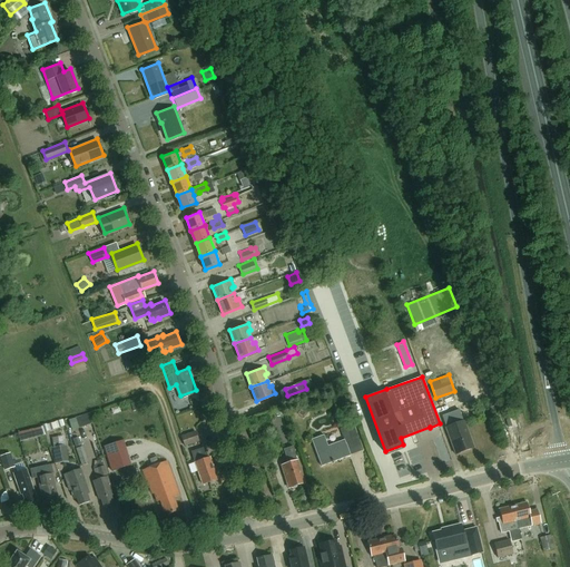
[(455,394),(436,400),(440,410),(446,408),(449,413),(452,422),(445,426),(455,452),(474,446),(460,409),(455,394)]
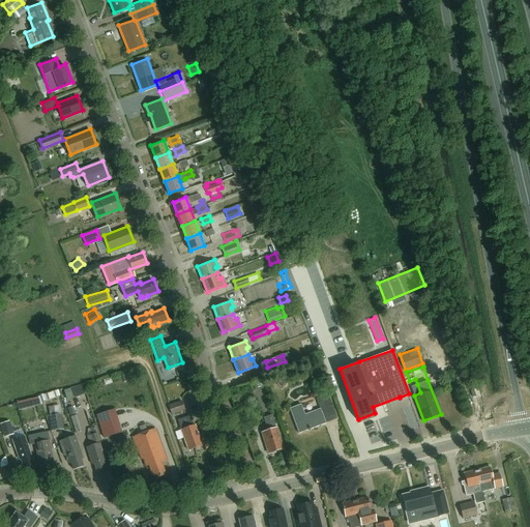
[(85,391),(83,382),(64,389),(66,398),(85,391)]
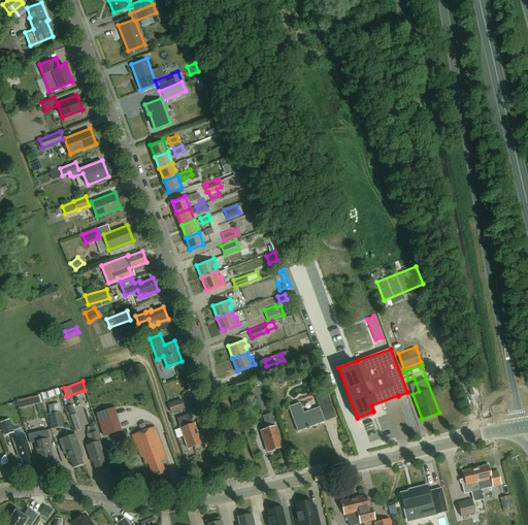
[(299,401),(288,405),(296,430),(325,420),(323,414),(334,409),(327,391),(315,395),(319,405),(303,412),(299,401)]
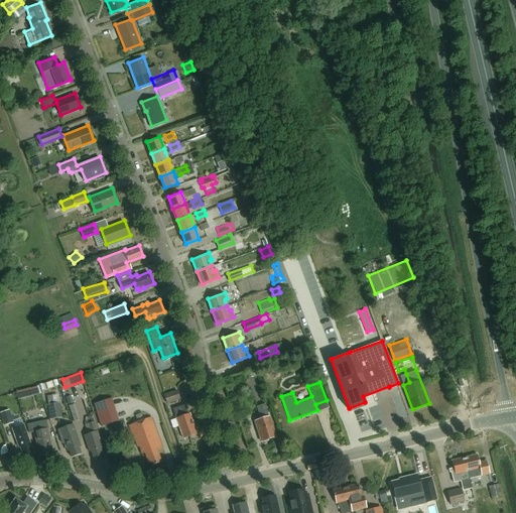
[(39,392),(37,384),(28,387),(30,394),(39,392)]
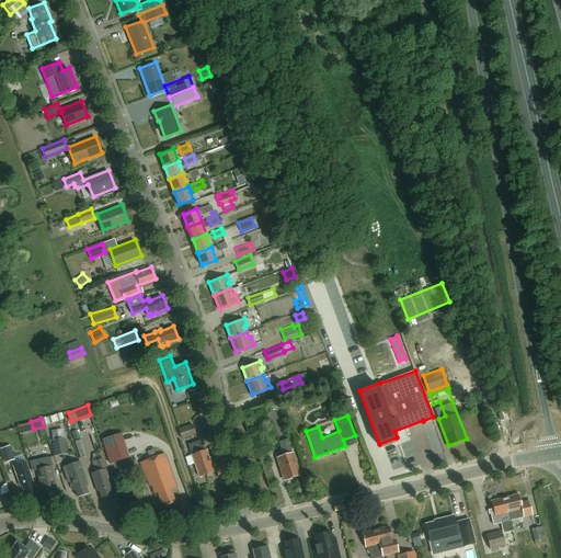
[(192,422),(179,426),(182,437),(196,432),(192,422)]
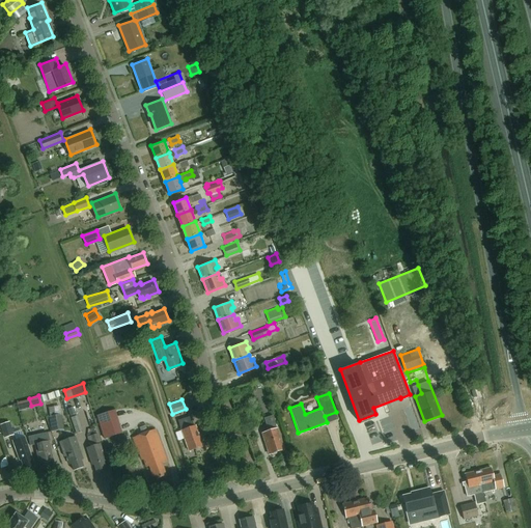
[(50,416),(49,416),(51,428),(64,426),(62,414),(58,414),(56,407),(49,408),(50,416)]
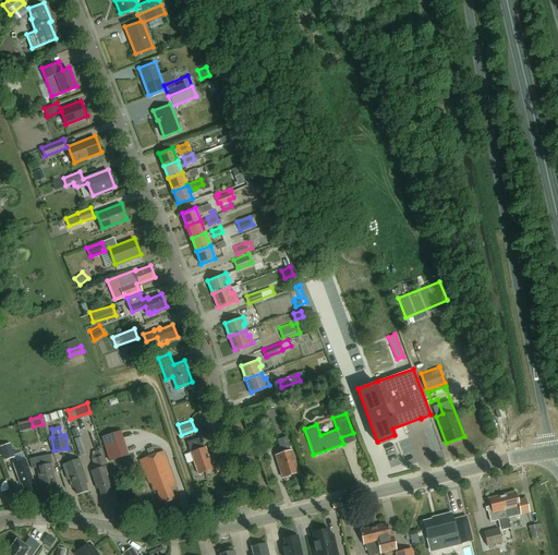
[(271,444),(266,427),(259,430),(265,446),(271,444)]
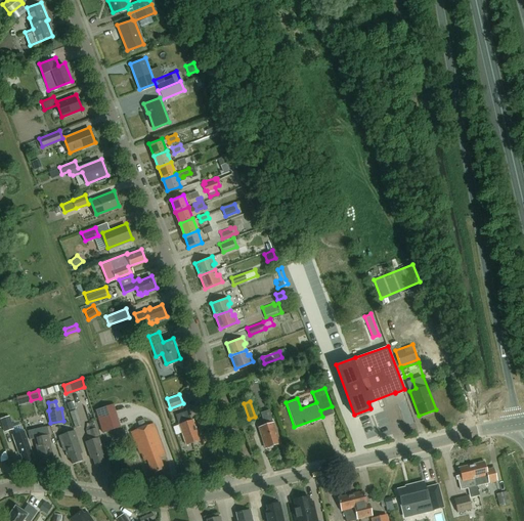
[(265,424),(259,426),(265,446),(279,442),(269,408),(260,411),(263,421),(264,421),(265,424)]
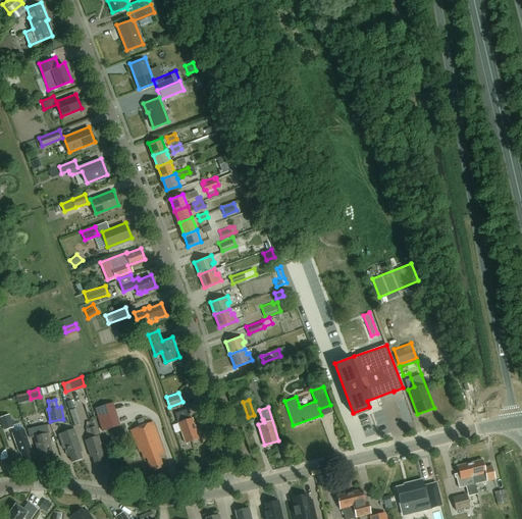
[(186,442),(199,436),(193,417),(190,418),(187,408),(175,412),(186,442)]
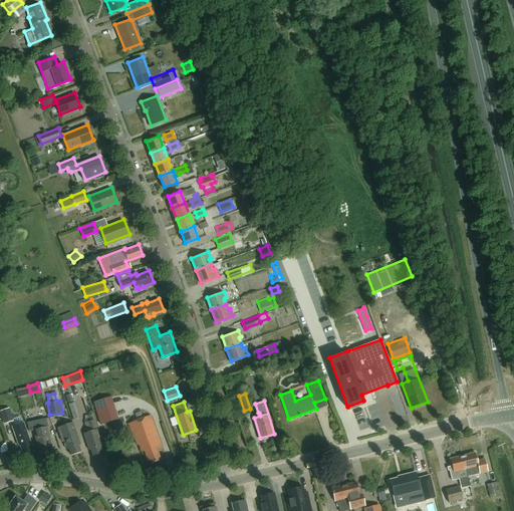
[(80,416),(75,403),(69,405),(74,419),(80,416)]
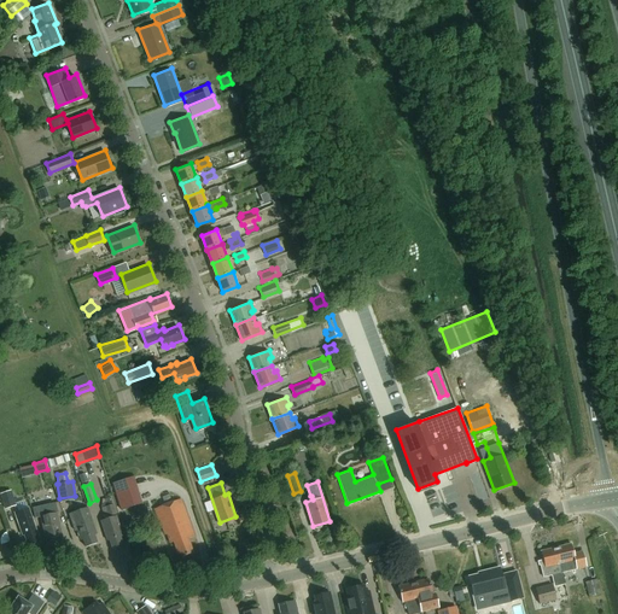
[(16,503),(11,489),(0,491),(0,492),(5,507),(16,503)]
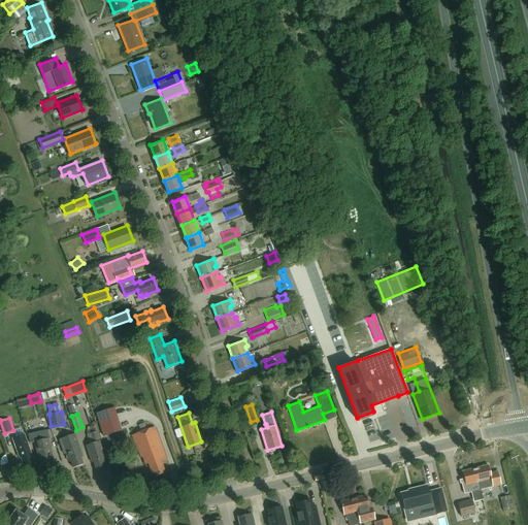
[(154,425),(130,434),(136,450),(137,449),(139,456),(141,455),(144,463),(147,462),(151,472),(154,471),(155,474),(164,471),(160,459),(165,457),(154,425)]
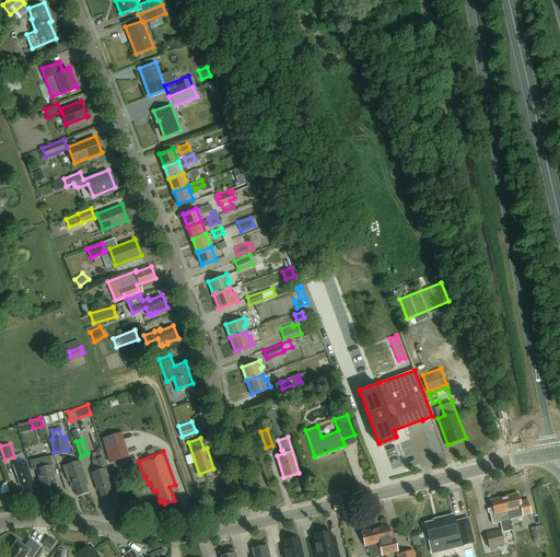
[(112,485),(102,455),(92,459),(95,468),(91,471),(97,488),(100,488),(102,496),(112,492),(108,485),(112,485)]
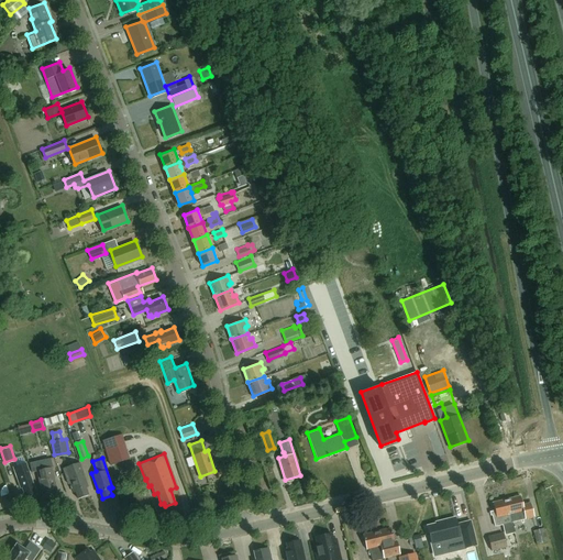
[(26,495),(35,493),(25,462),(14,467),(21,486),(23,485),(26,495)]
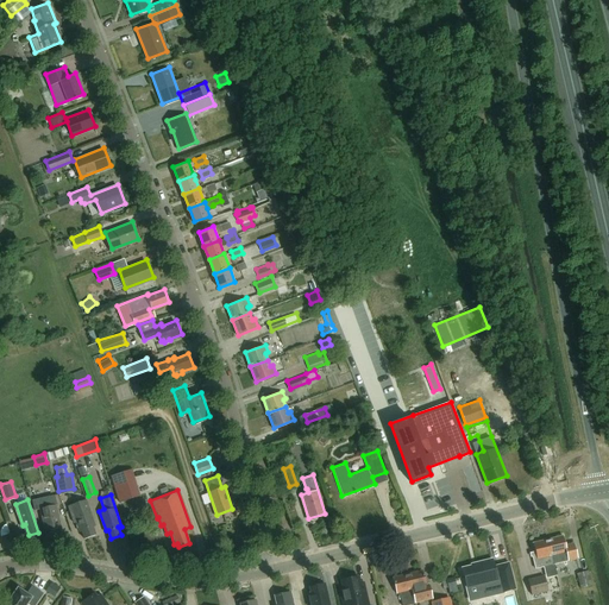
[(86,536),(95,533),(93,525),(94,524),(86,499),(68,505),(69,509),(75,514),(80,529),(82,528),(86,536)]
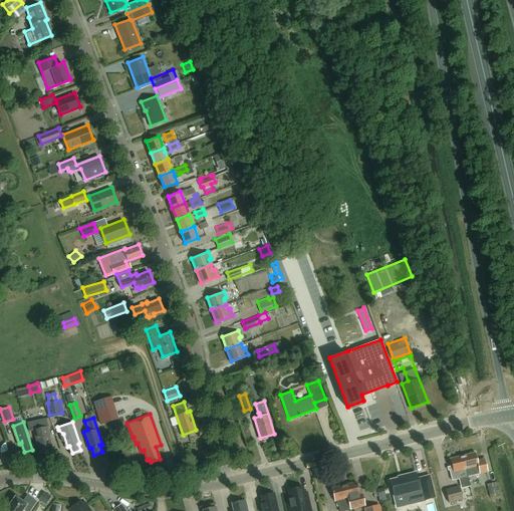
[(39,454),(52,450),(47,425),(34,429),(39,454)]
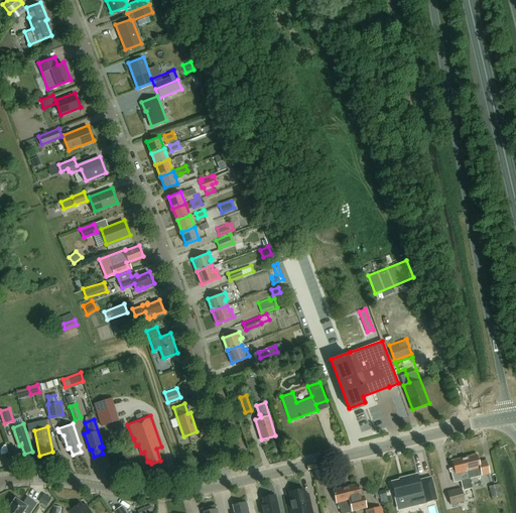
[(465,457),(469,477),(489,472),(486,460),(480,461),(478,454),(465,457)]
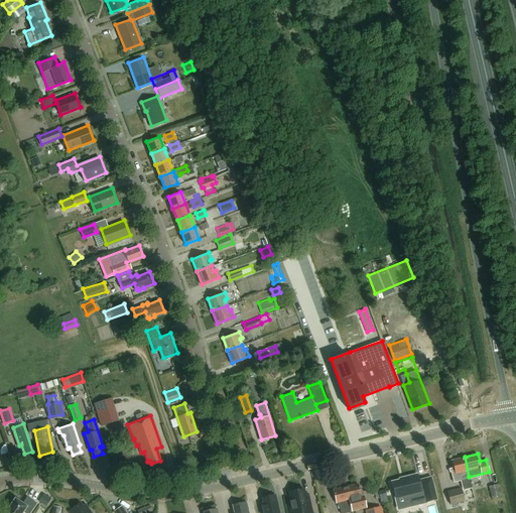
[(454,481),(469,477),(465,457),(452,460),(454,468),(450,469),(454,481)]
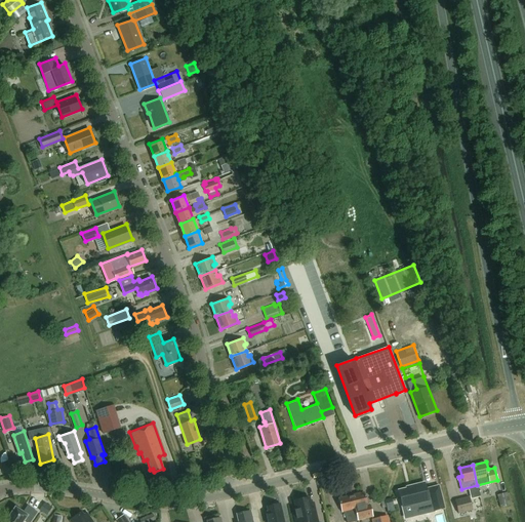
[(407,487),(398,489),(402,506),(413,503),(415,511),(423,510),(423,512),(444,507),(439,484),(426,487),(425,481),(406,485),(407,487)]
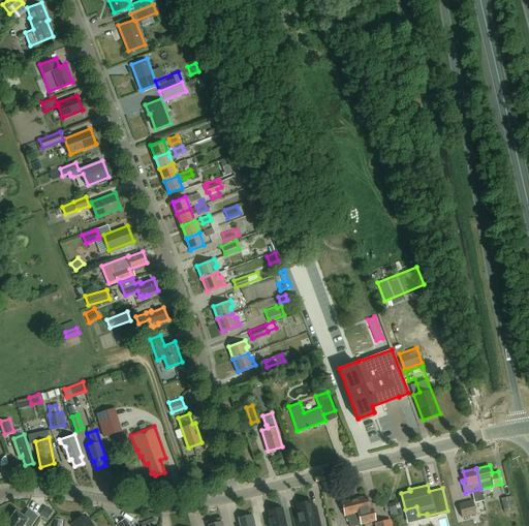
[(504,509),(514,506),(510,494),(501,496),(504,509)]
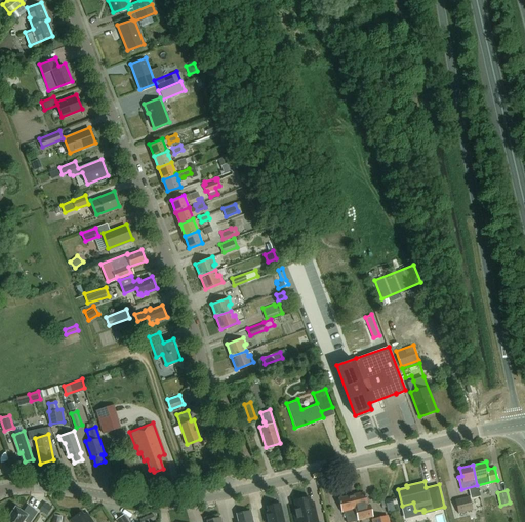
[(365,491),(351,494),(356,515),(357,515),(357,517),(373,513),(370,500),(367,500),(365,491)]
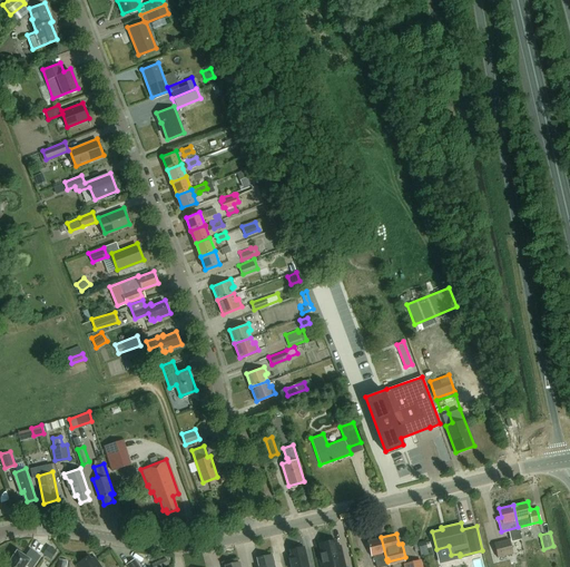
[(387,559),(386,559),(381,537),(367,540),(372,555),(374,554),(377,566),(389,564),(387,561),(387,559)]
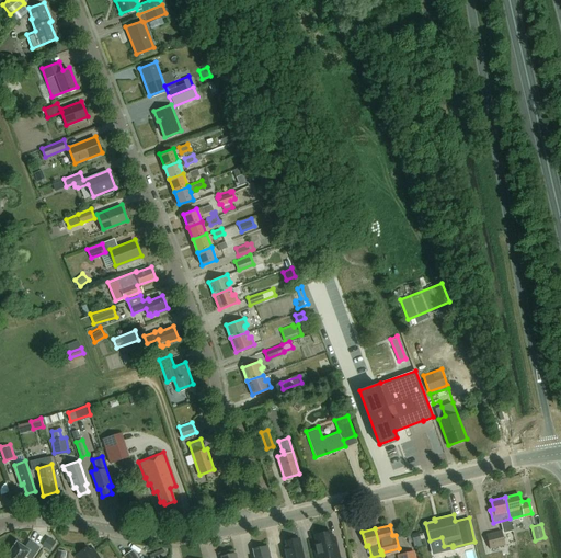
[(489,546),(504,543),(501,530),(485,533),(489,546)]
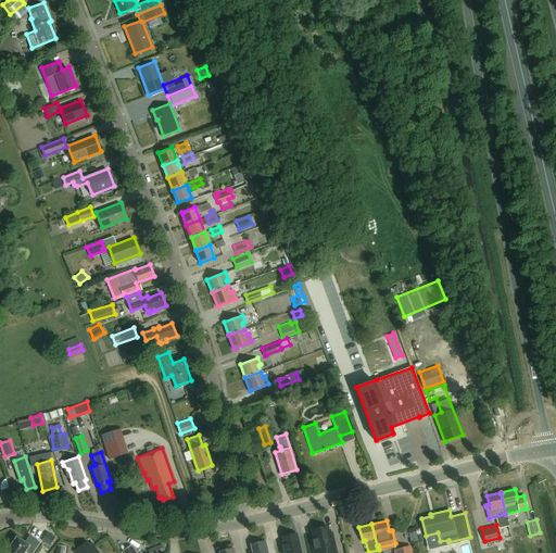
[(327,526),(312,529),(313,536),(310,537),(313,552),(336,552),(332,535),(329,536),(327,526)]
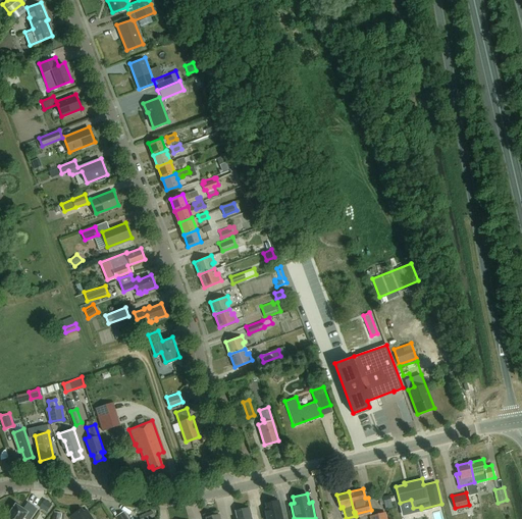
[(52,503),(44,498),(39,506),(47,511),(52,503)]
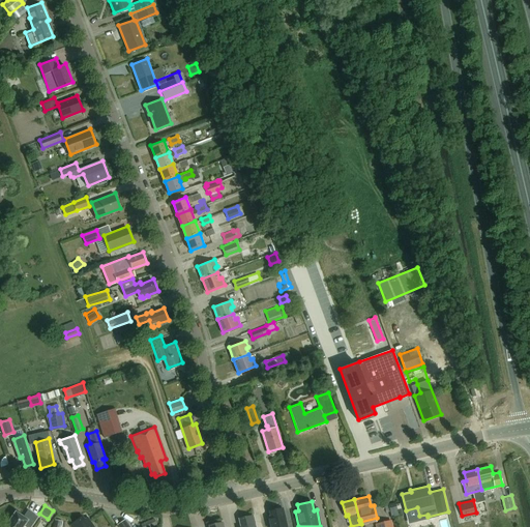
[(16,511),(4,526),(22,526),(24,524),(27,526),(29,526),(37,516),(28,508),(23,516),(16,511)]
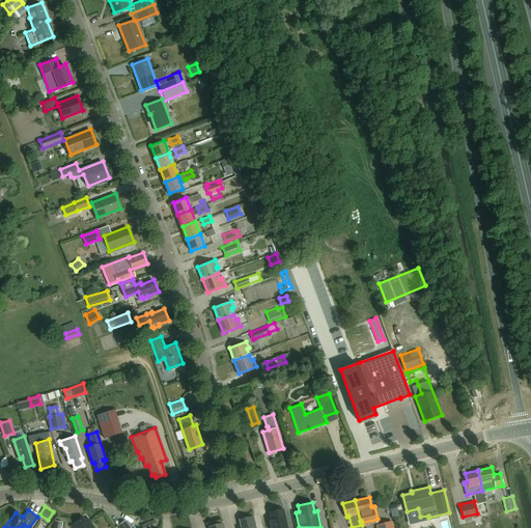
[(272,521),(269,521),(270,527),(287,527),(284,510),(281,511),(280,509),(270,511),(272,521)]
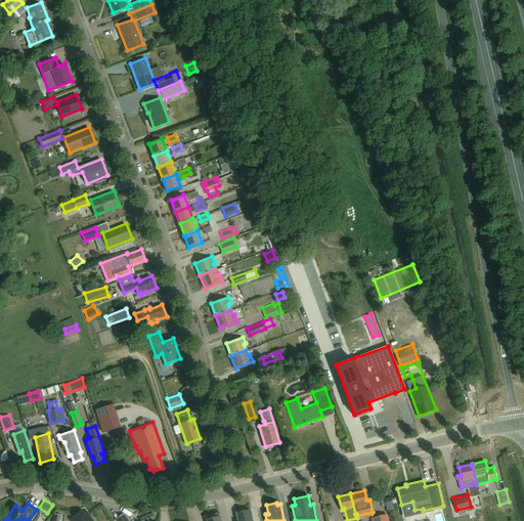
[(252,520),(250,509),(236,512),(238,520),(235,520),(252,520)]
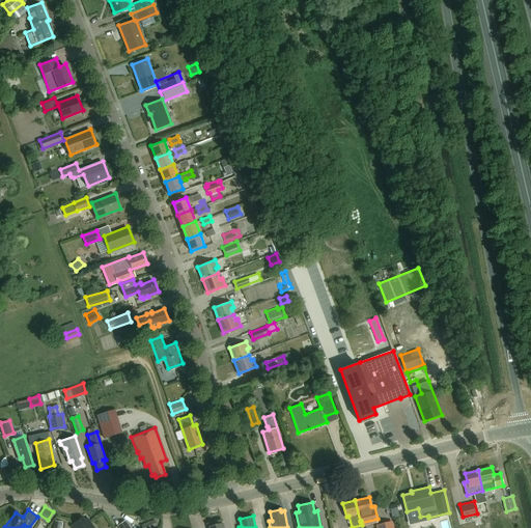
[(82,517),(72,524),(74,527),(94,527),(87,517),(84,520),(82,517)]
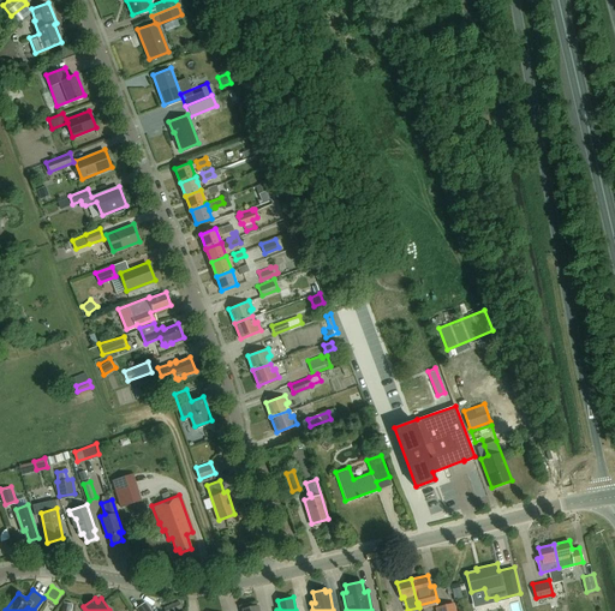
[(144,600),(136,606),(139,610),(151,610),(145,601),(144,600)]
